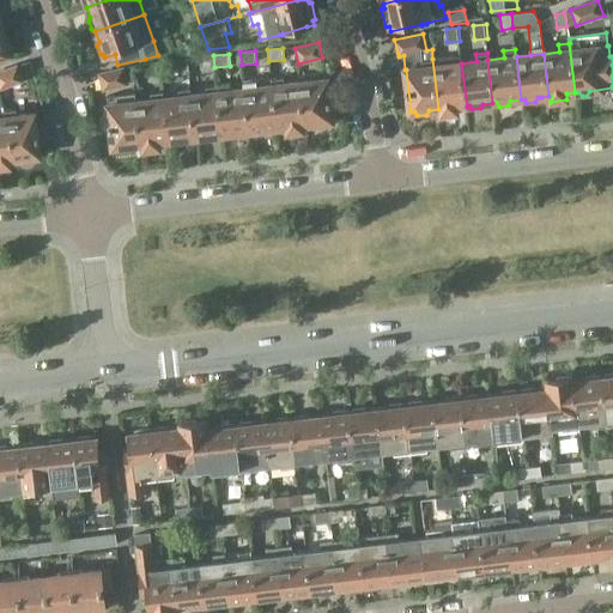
[(213,55),(208,56),(201,56),(202,68),(214,67),(213,55)]
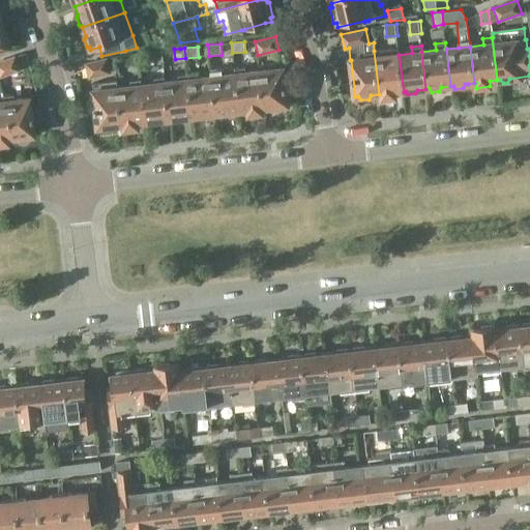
[(399,49),(374,51),(379,94),(381,94),(381,99),(395,97),(395,92),(404,92),(399,55),(399,49)]
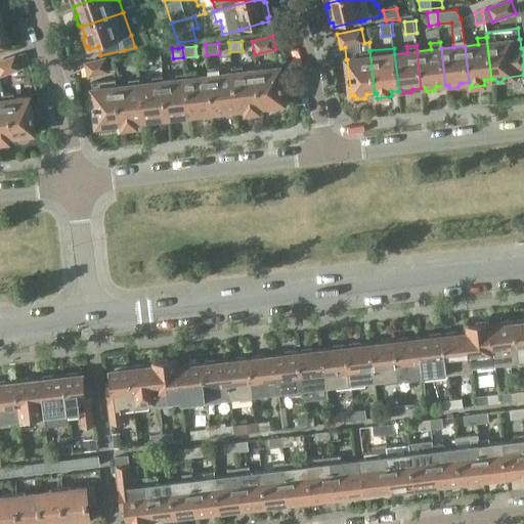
[(162,50),(148,51),(149,61),(163,60),(162,50)]
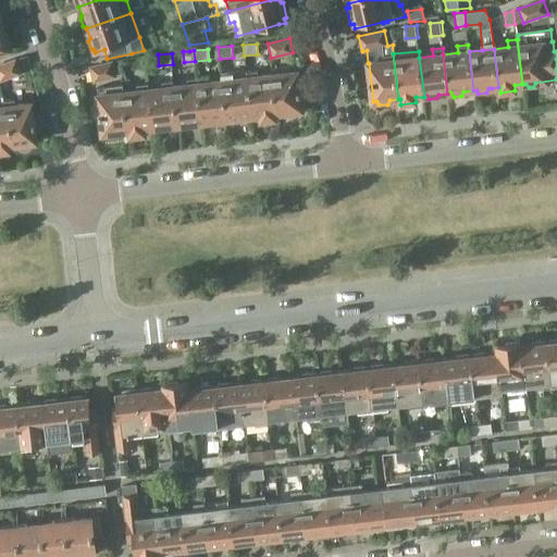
[(134,58),(134,67),(148,66),(147,57),(134,58)]
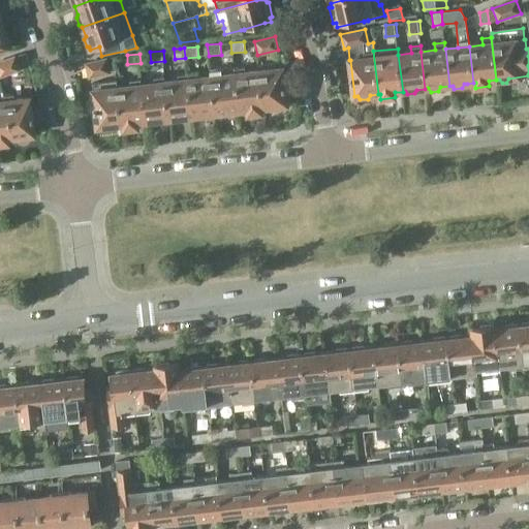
[(13,57),(0,61),(0,75),(19,69),(13,57)]
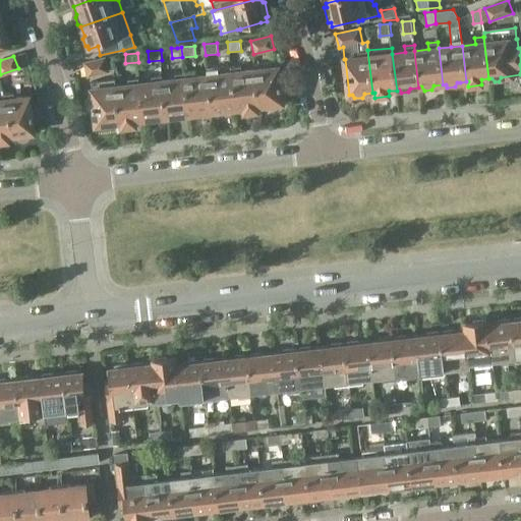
[(105,58),(84,63),(88,76),(108,72),(105,58)]
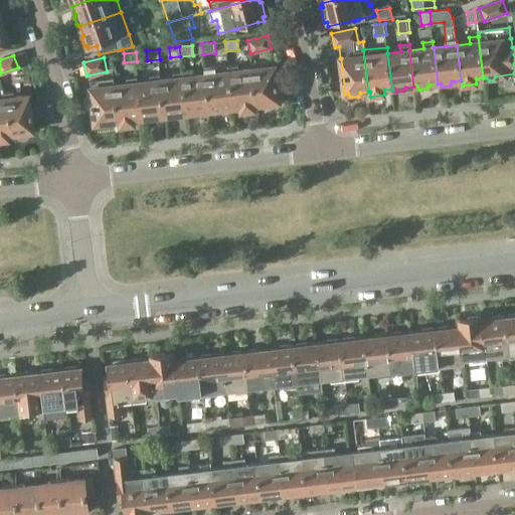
[(251,63),(251,68),(256,105),(265,104),(267,107),(276,106),(277,103),(280,102),(276,66),(264,67),(264,62),(251,63)]
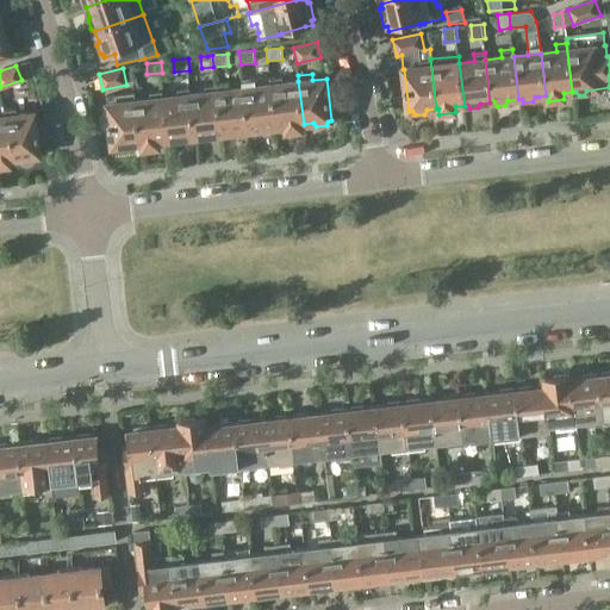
[(284,76),(269,79),(277,128),(285,126),(286,132),(302,130),(302,124),(304,124),(298,81),(285,83),(284,76)]
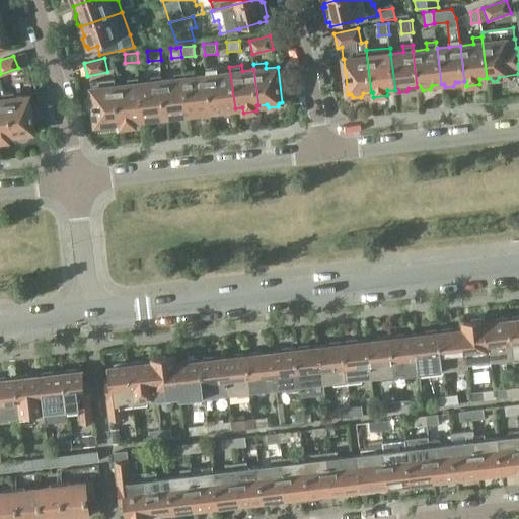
[(207,75),(212,112),(220,110),(223,114),(231,113),(232,108),(235,108),(229,67),(207,69),(207,75)]
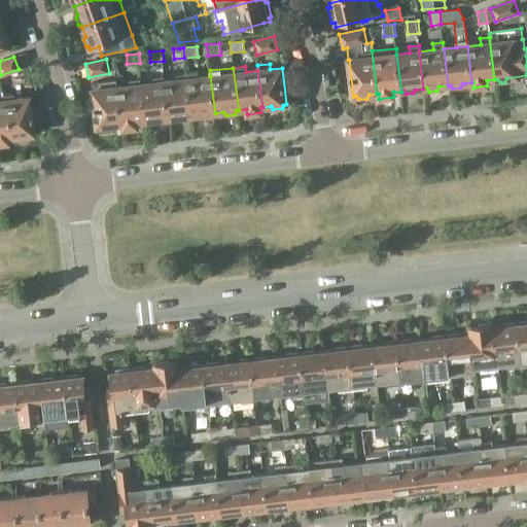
[(187,73),(187,78),(192,115),(200,114),(202,118),(210,117),(212,113),(215,113),(210,76),(199,77),(199,72),(187,73)]
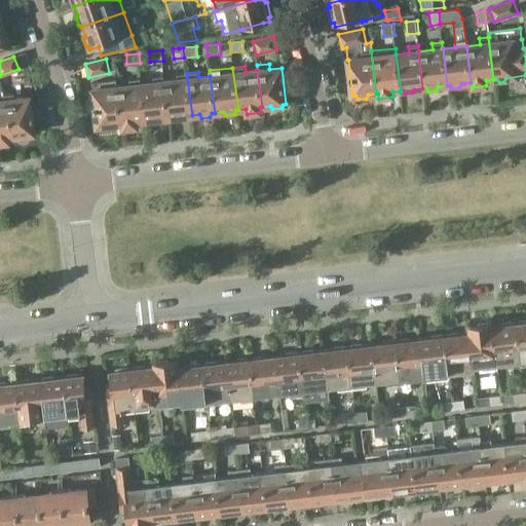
[(175,74),(162,76),(168,118),(171,118),(173,121),(181,120),(182,116),(192,115),(187,78),(176,80),(175,74)]
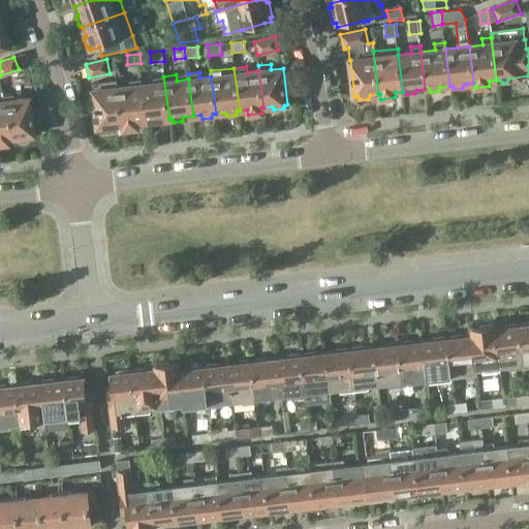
[(142,85),(146,122),(148,122),(151,125),(158,124),(160,120),(169,119),(163,76),(152,78),(153,83),(142,85)]
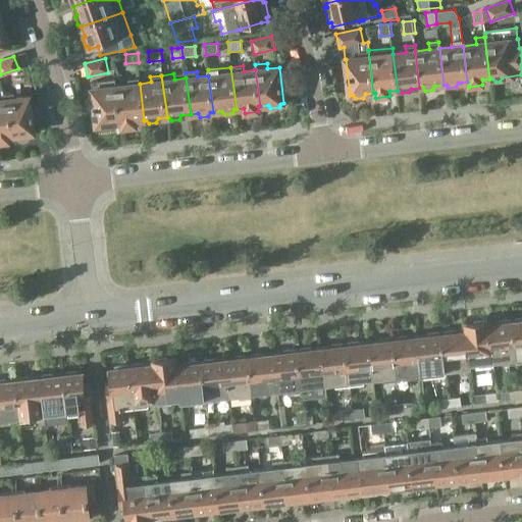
[(116,93),(120,123),(121,122),(122,127),(136,125),(136,121),(144,120),(140,84),(139,77),(127,80),(127,85),(116,86),(116,93)]
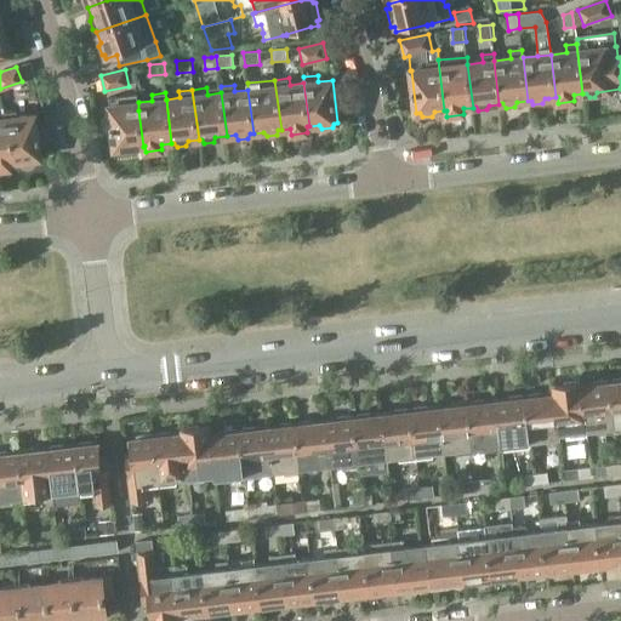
[(124,104),(109,106),(114,149),(118,149),(121,153),(131,152),(132,148),(143,147),(138,110),(138,102),(137,96),(123,98),(124,104)]
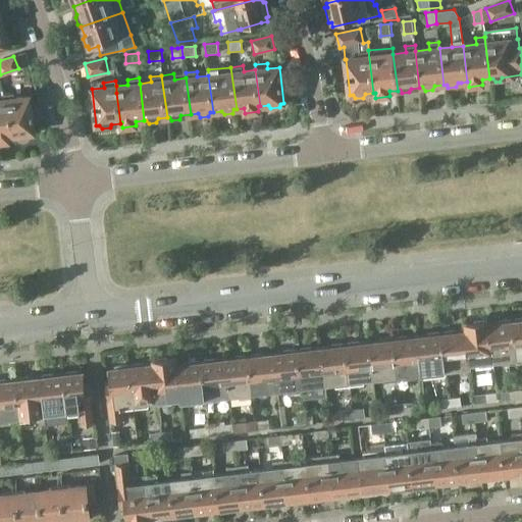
[(27,138),(28,134),(32,133),(27,97),(13,98),(12,93),(3,94),(7,137),(16,136),(18,139),(27,138)]
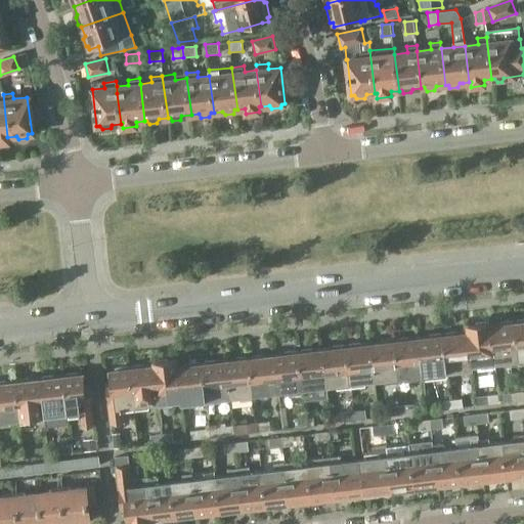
[(519,360),(523,359),(523,319),(514,321),(519,360)]
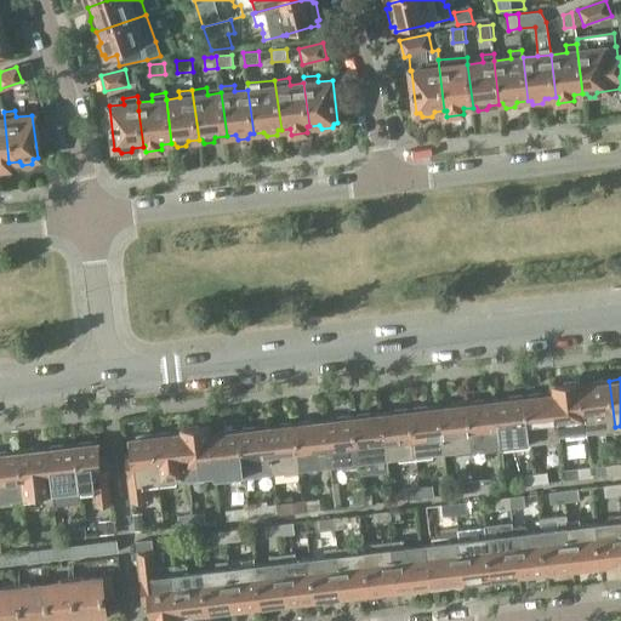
[(559,433),(586,431),(580,387),(580,381),(554,385),(556,394),(554,394),(558,437),(560,437),(559,433)]
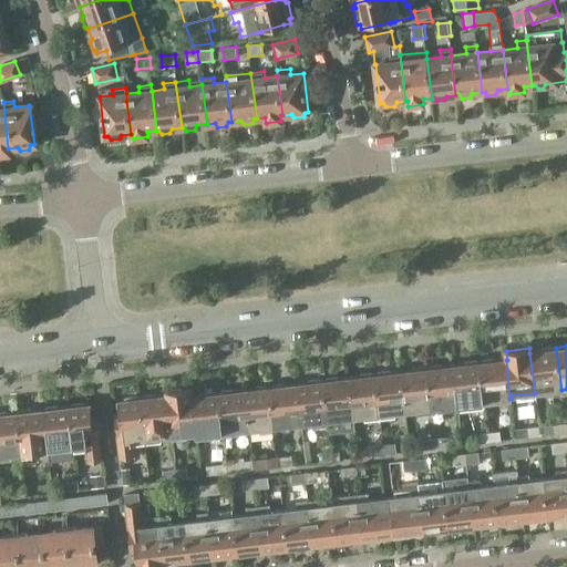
[(562,390),(556,348),(542,349),(542,351),(529,353),(535,393),(562,390)]
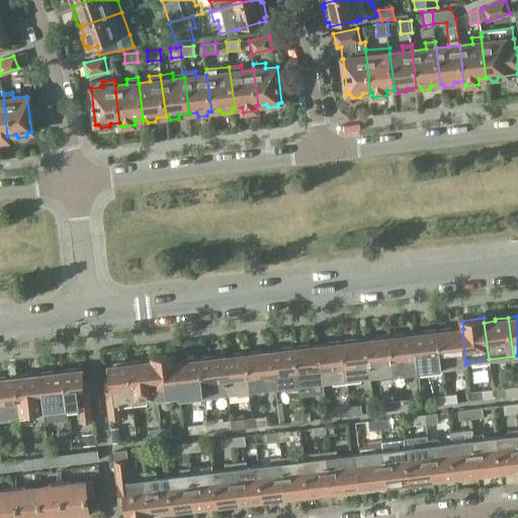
[(465,364),(462,329),(451,331),(451,328),(437,330),(442,367),(465,364)]
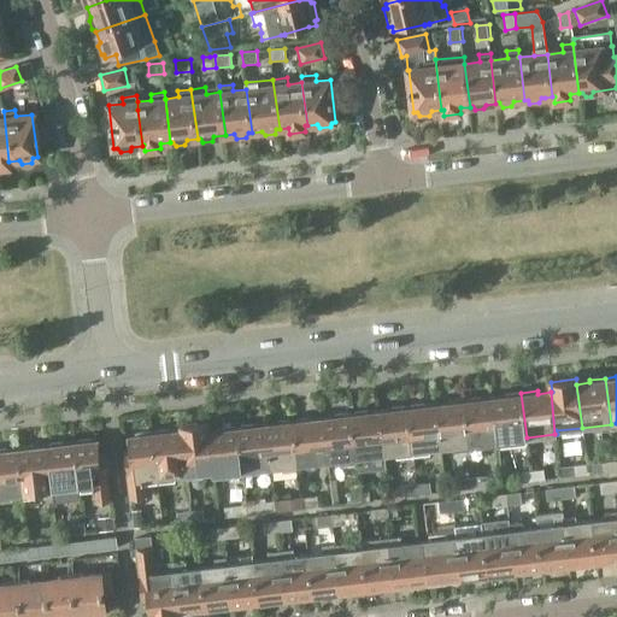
[(505,398),(493,399),(498,441),(527,438),(521,393),(505,395),(505,398)]
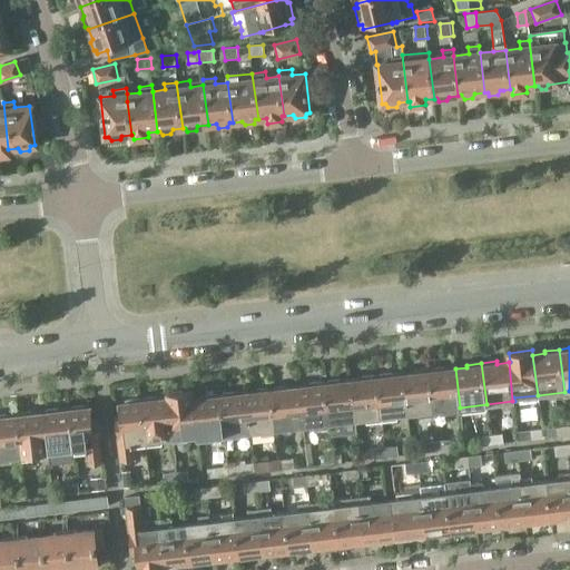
[(433,411),(460,408),(455,369),(444,370),(444,367),(429,370),(433,411)]
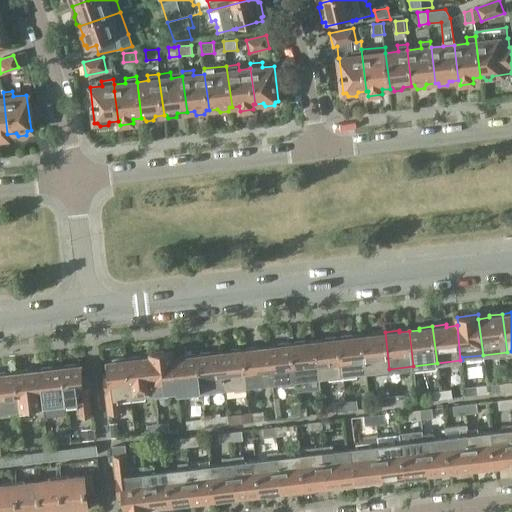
[(389,369),(385,332),(372,333),(372,335),(361,337),(366,372),(389,369)]
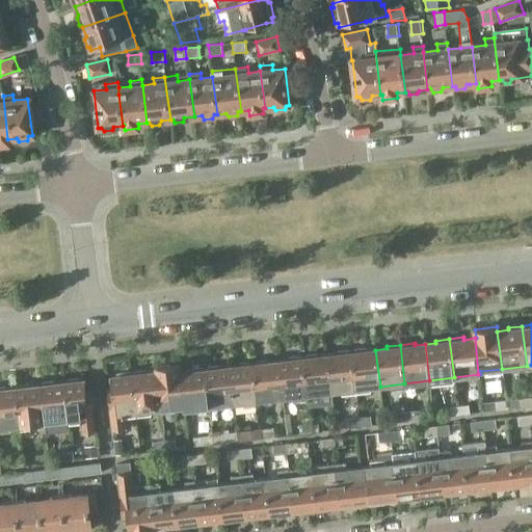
[(380,387),(375,350),(366,351),(366,349),(351,350),(356,389),(380,387)]
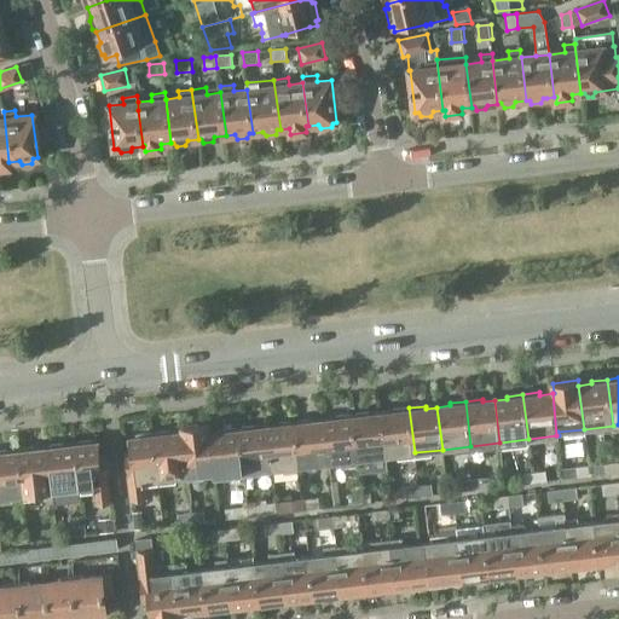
[(415,452),(409,408),(393,410),(393,412),(381,414),(386,456),(415,452)]
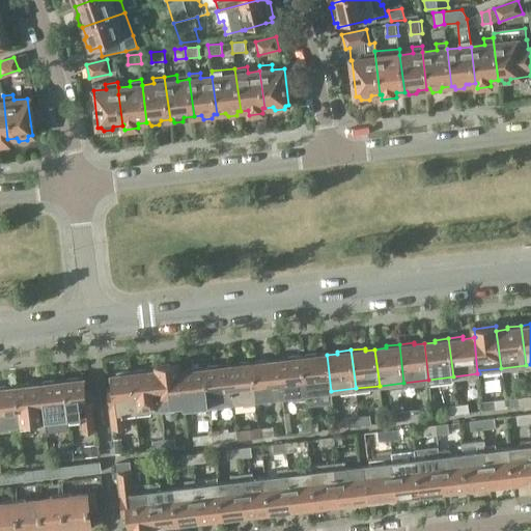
[(331,391),(327,355),(316,356),(316,354),(302,356),(307,394),(331,391)]
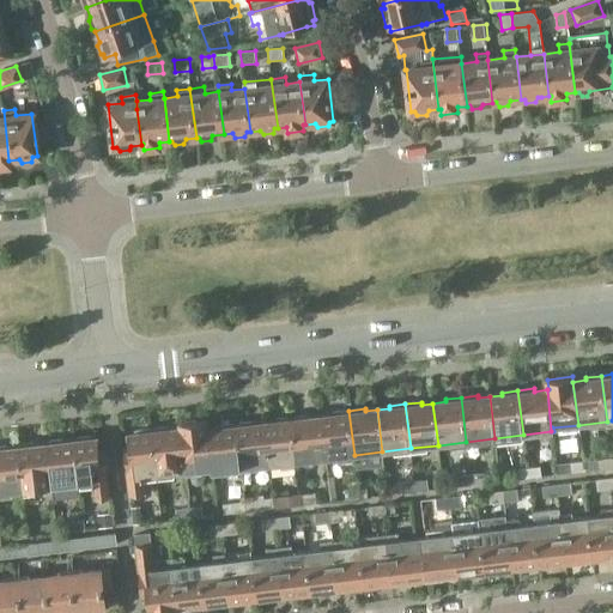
[(354,455),(349,411),(333,412),(333,416),(321,417),(326,459),(354,455)]
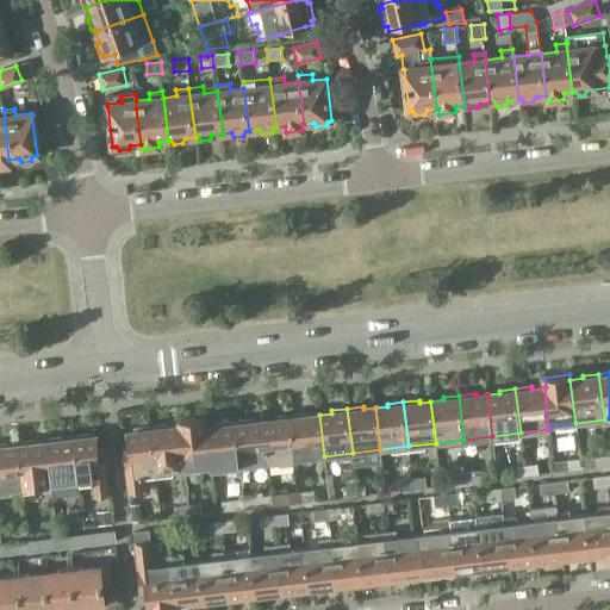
[(324,456),(319,415),(307,416),(307,414),(292,415),(297,460),(324,456)]
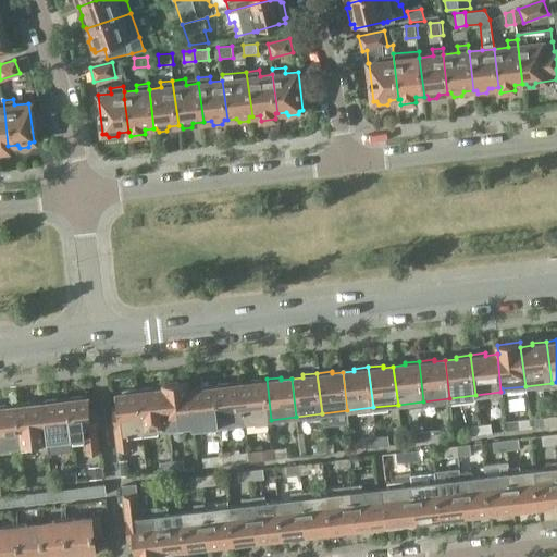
[(271,420),(267,379),(251,381),(251,383),(242,384),(246,422),(271,420)]
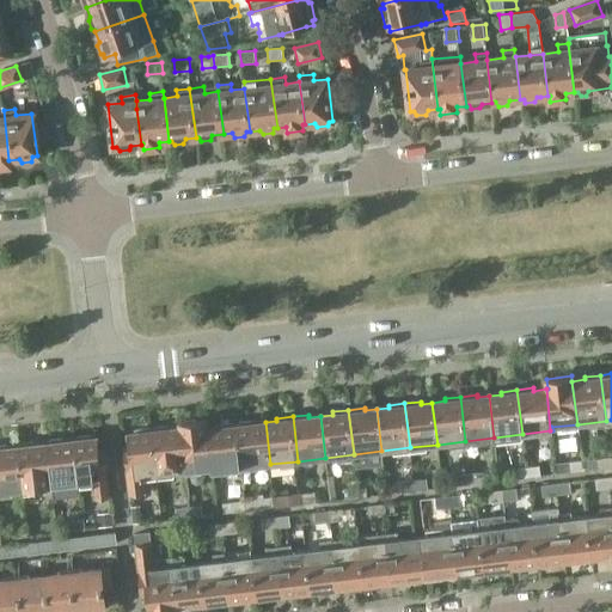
[(213,471),(208,429),(207,429),(206,420),(179,422),(181,428),(179,428),(184,471),(210,467),(210,471),(213,471)]
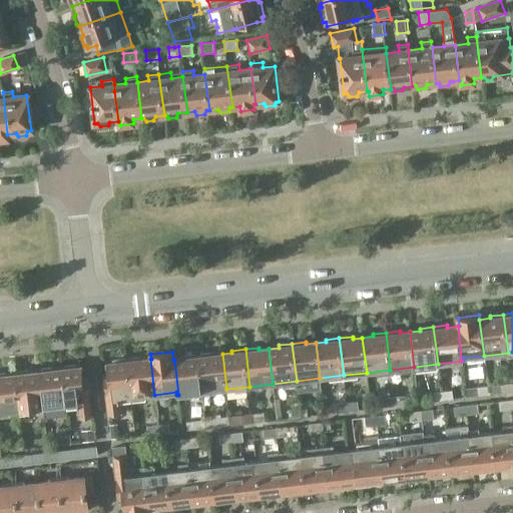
[(226,389),(222,354),(211,356),(210,353),(197,355),(202,392),(226,389)]
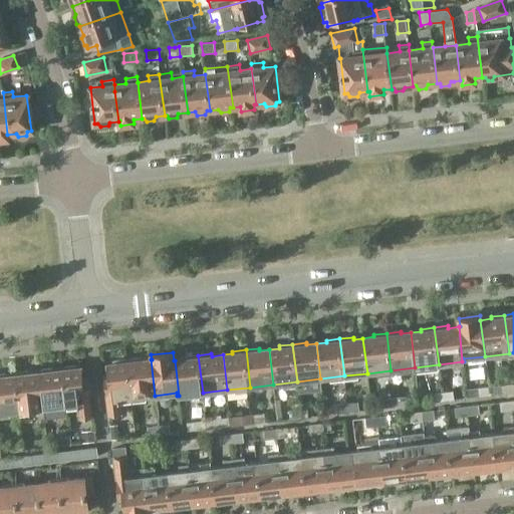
[(203,393),(198,355),(185,357),(185,359),(175,360),(179,396),(203,393)]
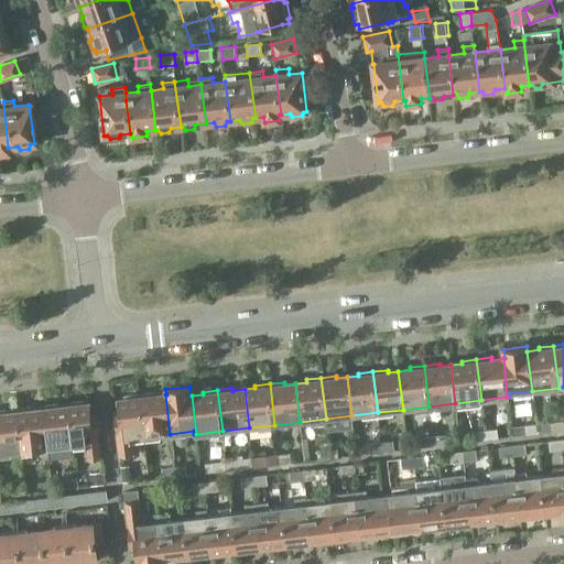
[(170,434),(165,394),(154,396),(154,393),(139,394),(143,437),(170,434)]
